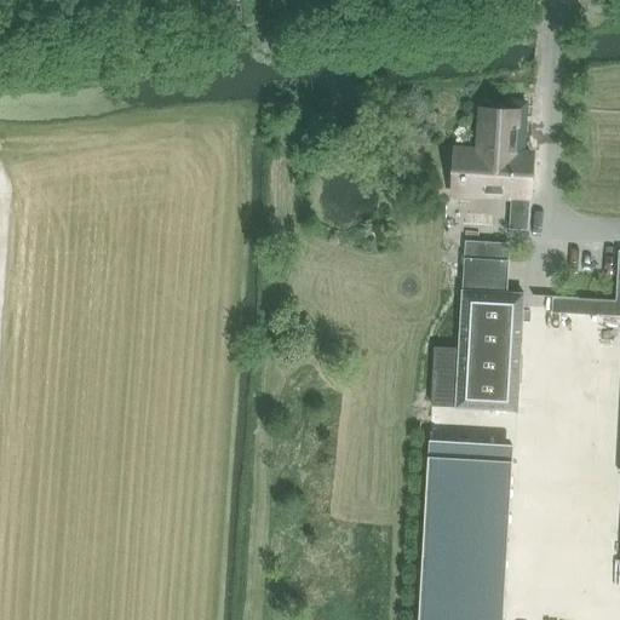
[(457,149),(454,191),(529,196),(532,154),(523,154),(524,130),(516,128),(517,110),(482,109),(480,150),(457,149)]
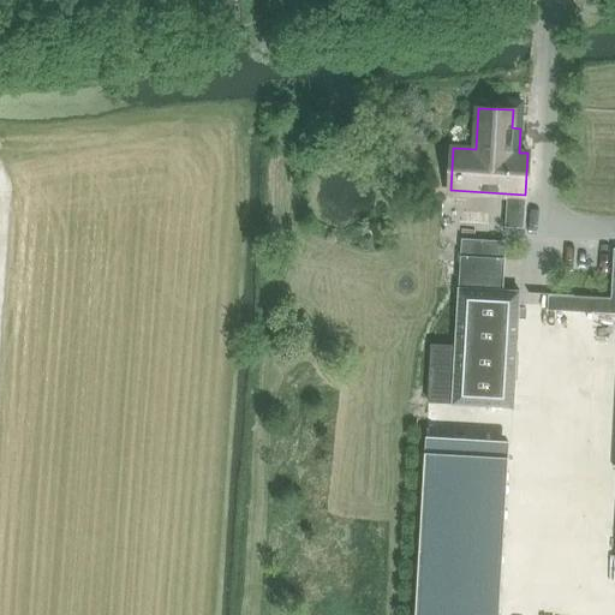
[(507,202),(506,226),(523,227),(525,203),(507,202)]
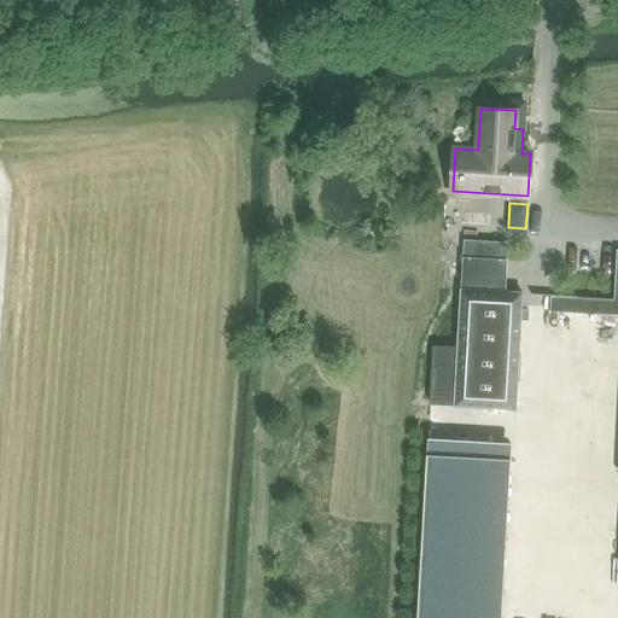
[(506,260),(507,243),(464,240),(462,257),(506,260)]
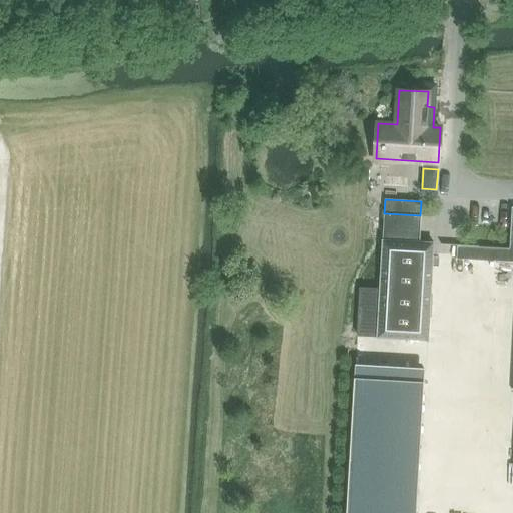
[(380,288),(378,336),(428,339),(433,242),(383,240),(380,288)]
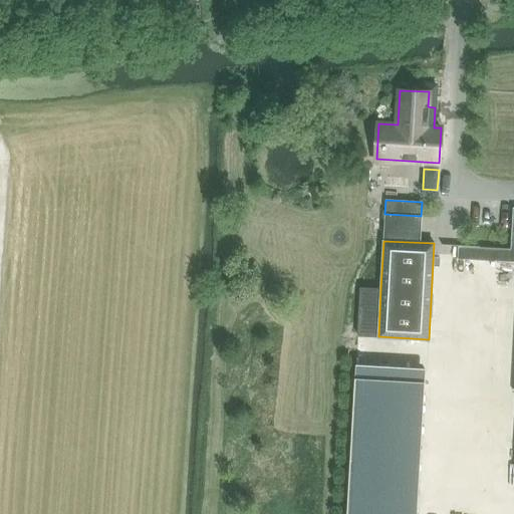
[(360,287),(357,335),(378,336),(380,288),(360,287)]
